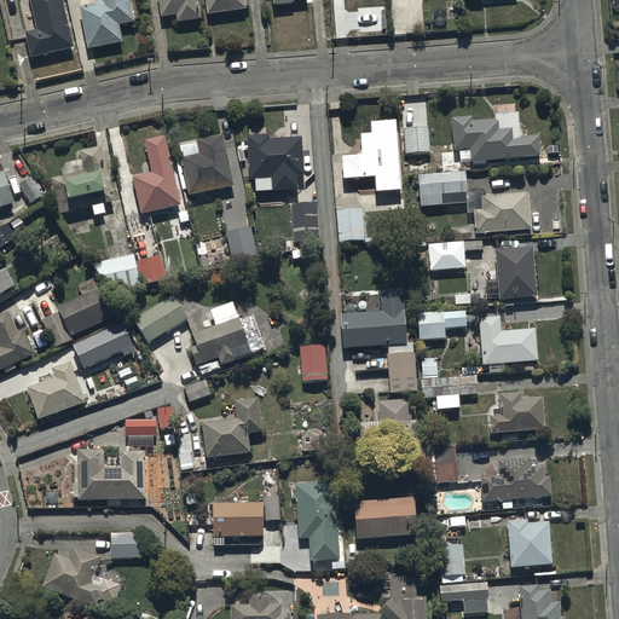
[(30,0),(38,30),(27,33),(32,58),(75,48),(63,0),(30,0)]
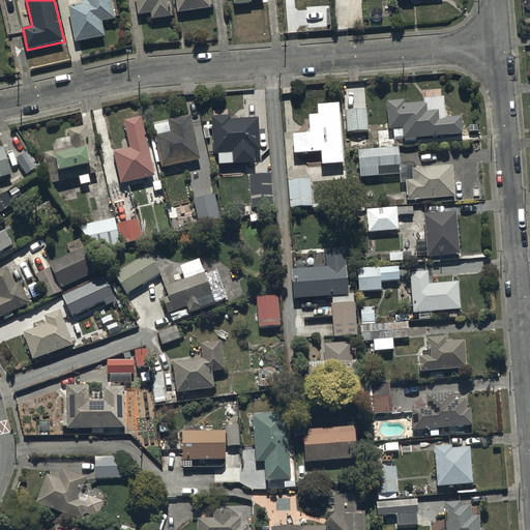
[(85,0),(83,5),(70,7),(77,41),(106,36),(102,22),(115,20),(112,0),(85,0)]
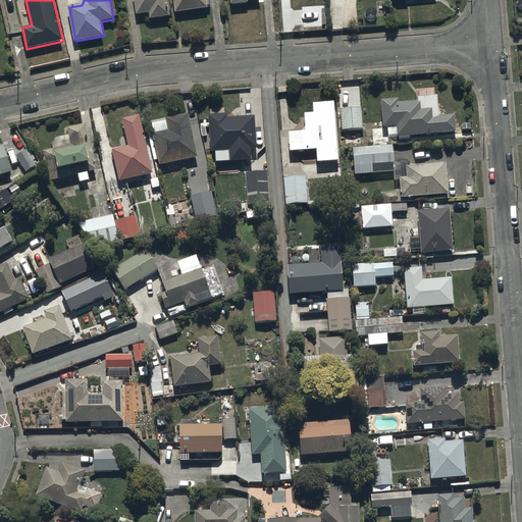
[(134,0),(137,14),(150,13),(151,19),(169,16),(167,0),(134,0)]
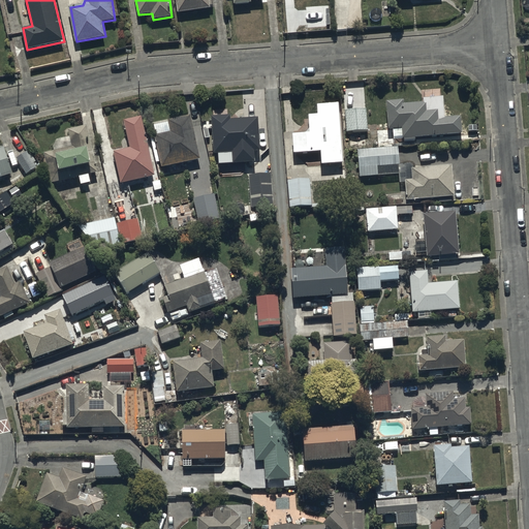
[(175,0),(178,12),(210,8),(209,0),(175,0)]
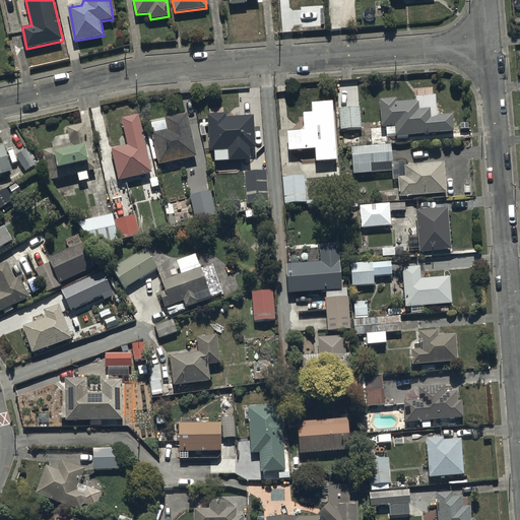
[(395,135),(397,135),(397,139),(408,138),(408,135),(455,132),(454,113),(437,114),(436,94),(415,95),(415,101),(396,102),(396,99),(380,100),(382,126),(395,126),(395,135)]
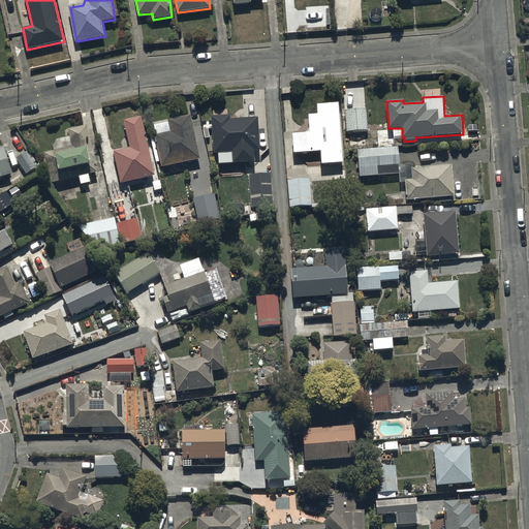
[(316,104),(316,114),(308,115),(309,133),(293,134),(294,152),(321,150),(322,163),(342,162),(339,102),(316,104)]
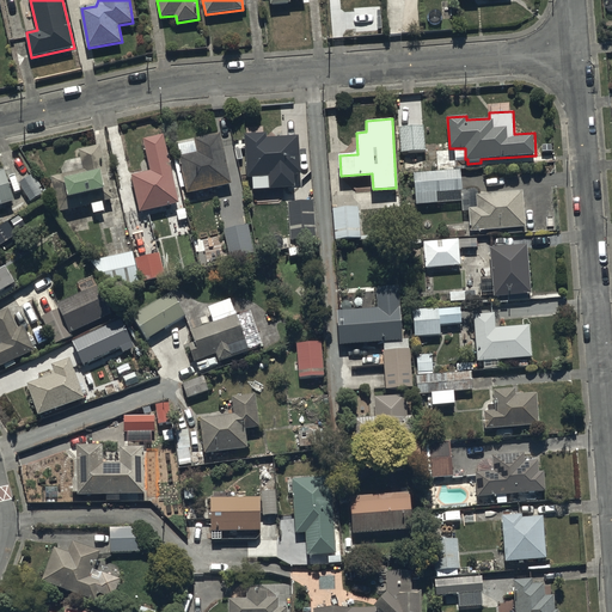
[(424,126),(398,128),(401,152),(426,151),(424,126)]
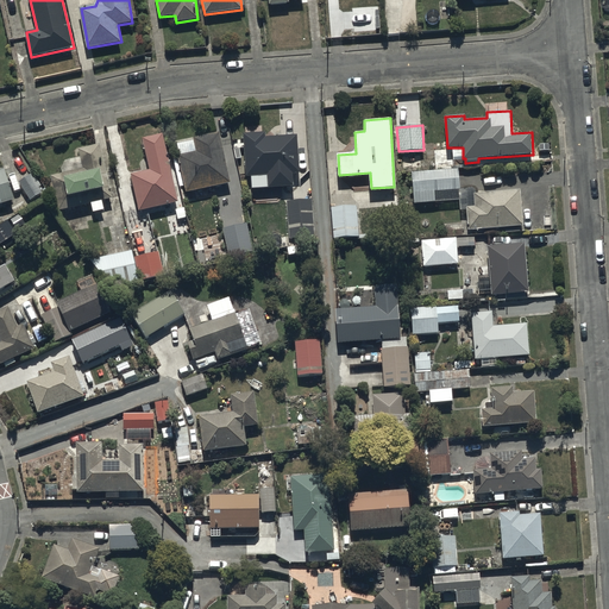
[(198,151),(180,155),(187,193),(231,184),(220,132),(195,138),(198,151)]
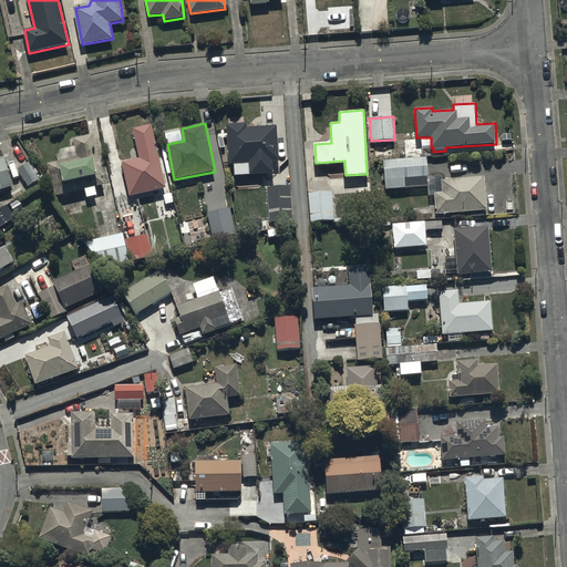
[(246,124),(226,124),(227,164),(248,164),(248,174),(274,173),(272,161),(277,161),(276,126),(246,127),(246,124)]
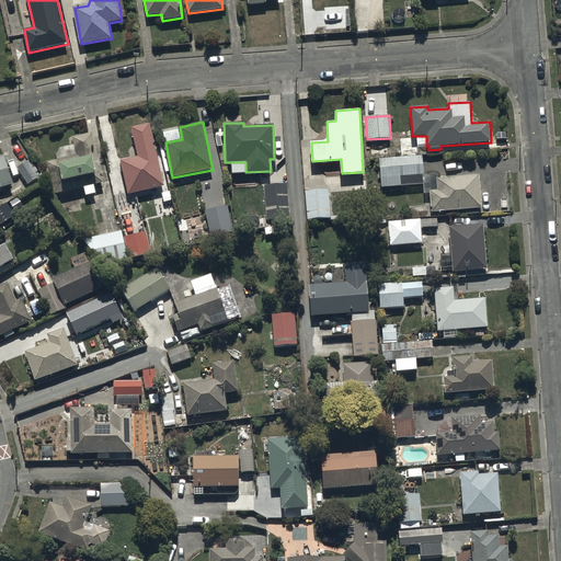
[(150,124),(132,128),(138,157),(121,161),(129,195),(165,186),(150,124)]
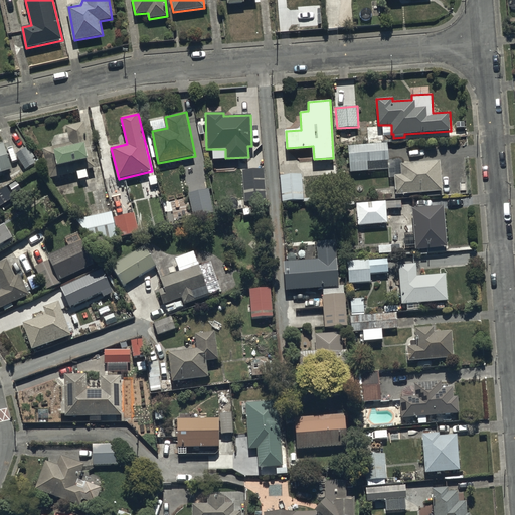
[(50,178),(77,171),(79,180),(89,178),(87,169),(96,167),(84,122),(68,126),(72,142),(43,149),(50,178)]
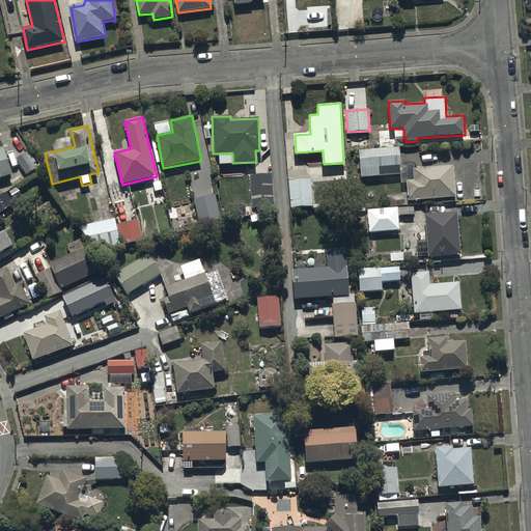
[(360,150),(361,177),(400,174),(401,184),(408,184),(409,199),(455,196),(452,165),(415,168),(415,163),(401,164),(399,147),(368,149),(367,134),(352,135),(351,133),(345,133),(345,142),(348,141),(350,151),(360,150)]
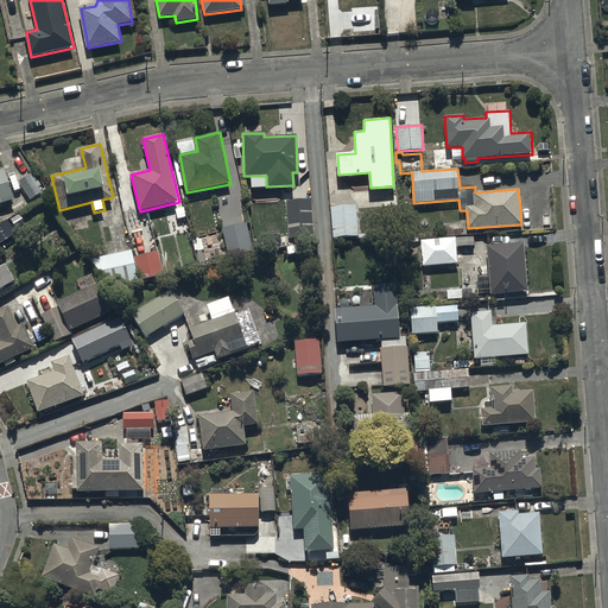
[(0,170),(0,203),(16,200),(5,169),(0,170)]
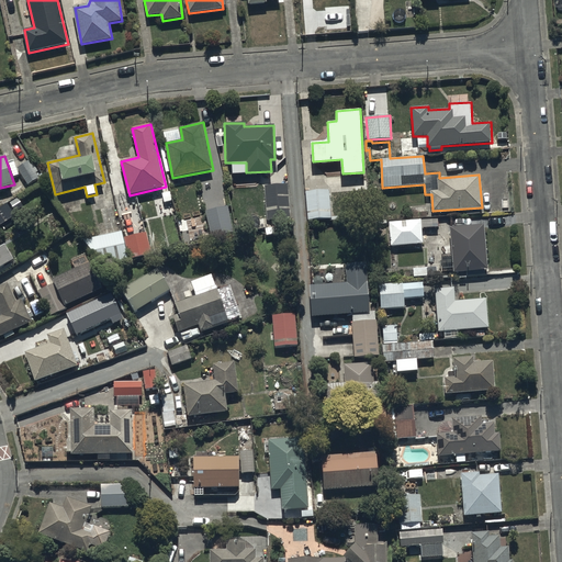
[(29,160),(18,167),(29,184),(40,178),(29,160)]
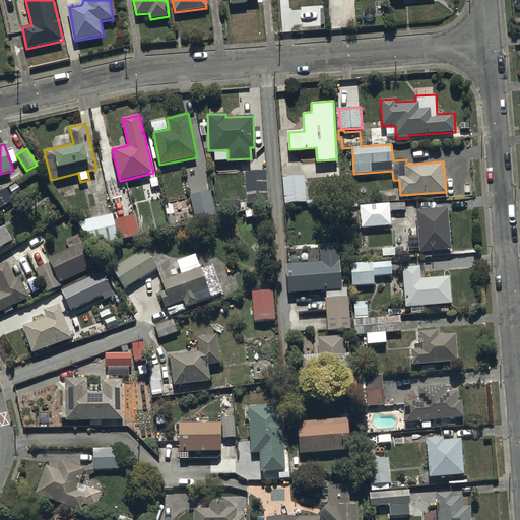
[(267,171),(244,172),(246,205),(269,203),(267,171)]
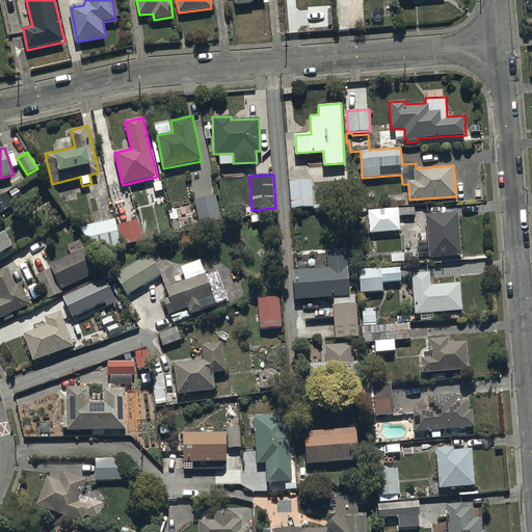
[(312,180),(289,182),(291,208),(313,206),(312,180)]
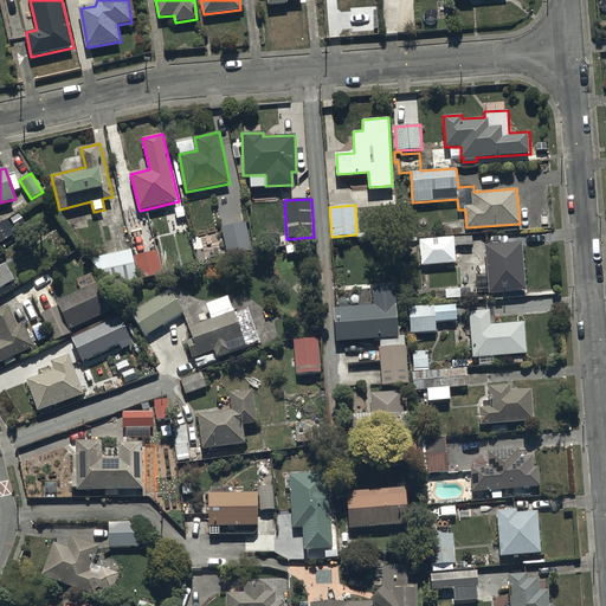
[(8,219),(0,224),(0,242),(15,233),(8,219)]
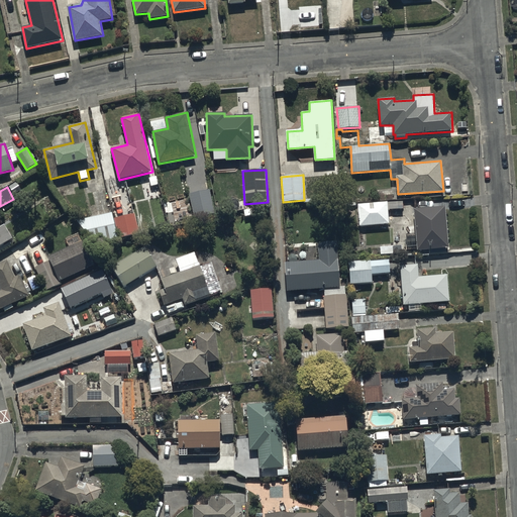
[(209,189),(189,194),(194,217),(214,212),(209,189)]
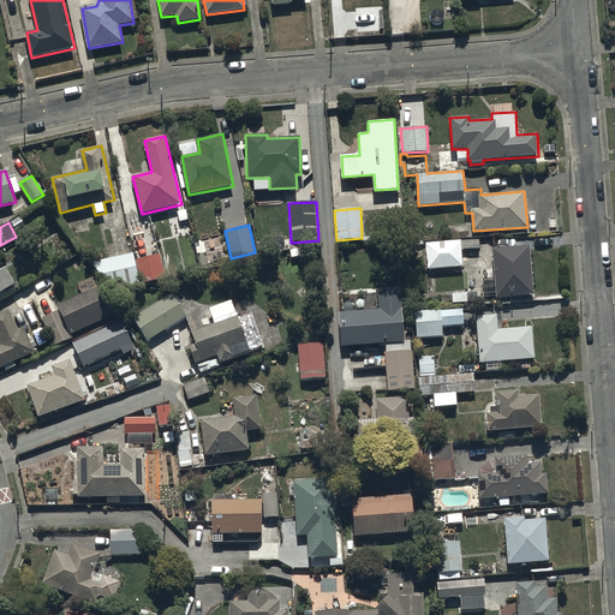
[(425,243),(428,269),(463,267),(461,240),(425,243)]
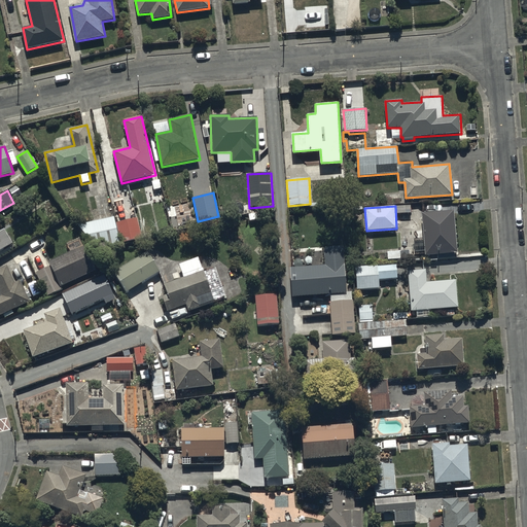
[(454,211),(422,213),(424,239),(414,240),(415,251),(425,251),(425,254),(457,252),(454,211)]
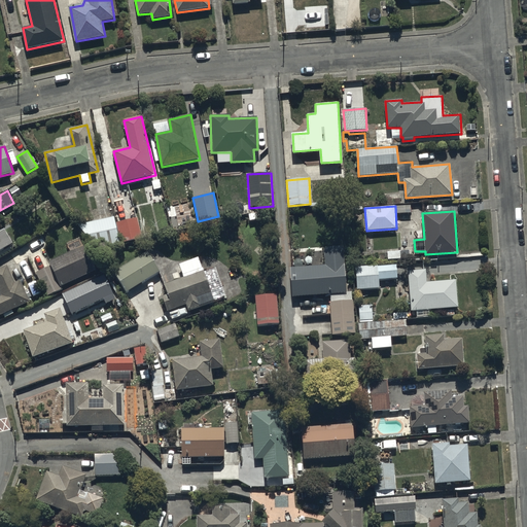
[(120,243),(116,223),(114,217),(80,225),(84,245),(86,244),(89,251),(120,243)]
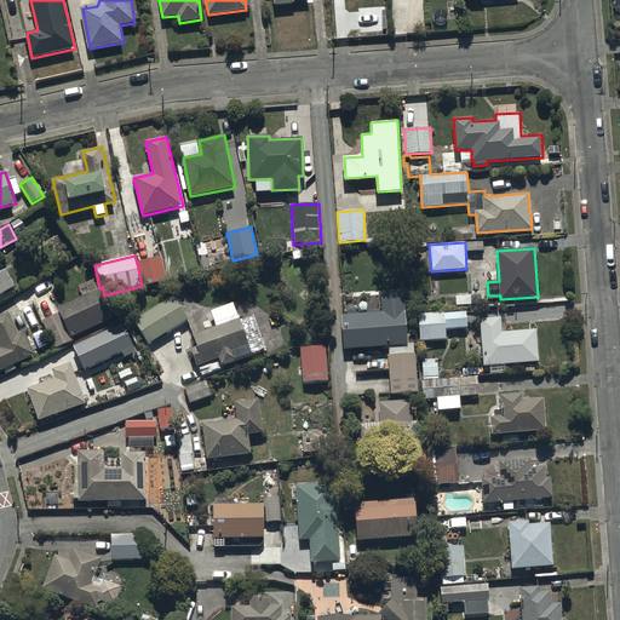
[(137,263),(142,286),(168,280),(162,256),(137,263)]
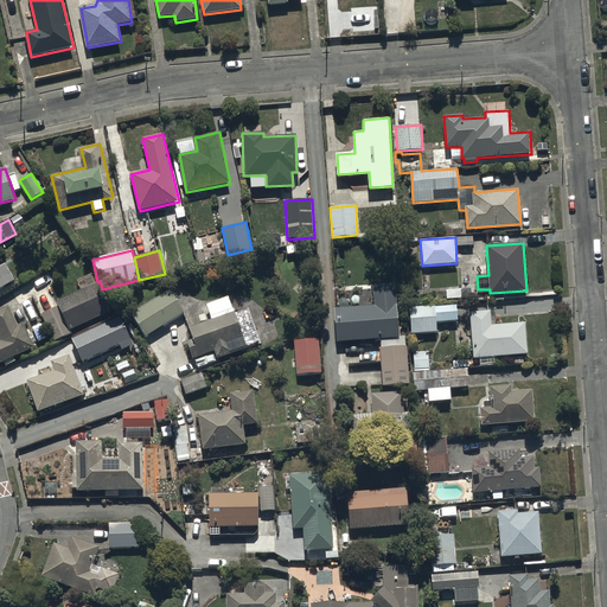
[(0,291),(17,281),(6,263),(0,267),(0,291)]
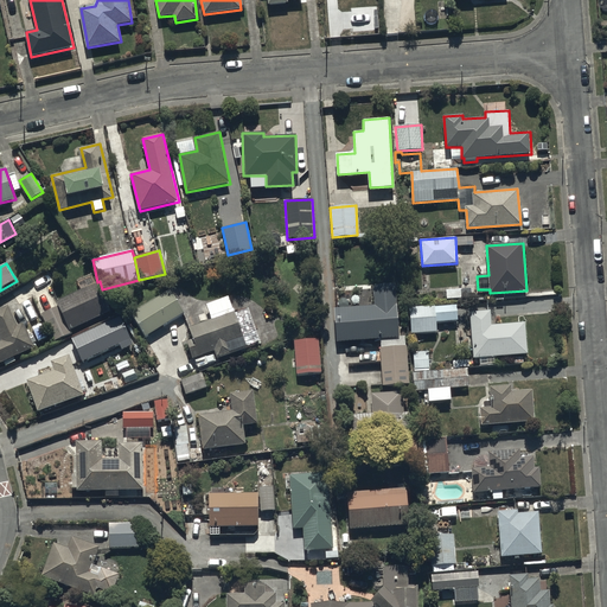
[(58,301),(61,306),(42,314),(55,340),(72,332),(71,330),(112,311),(97,282),(58,301)]
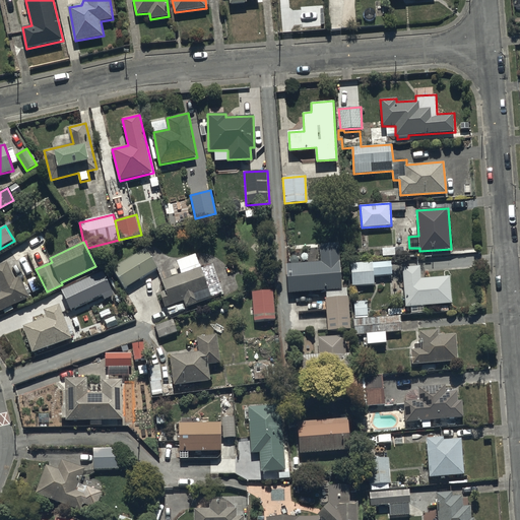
[(319,244),(321,262),(286,264),(288,293),(341,288),(338,243),(319,244)]
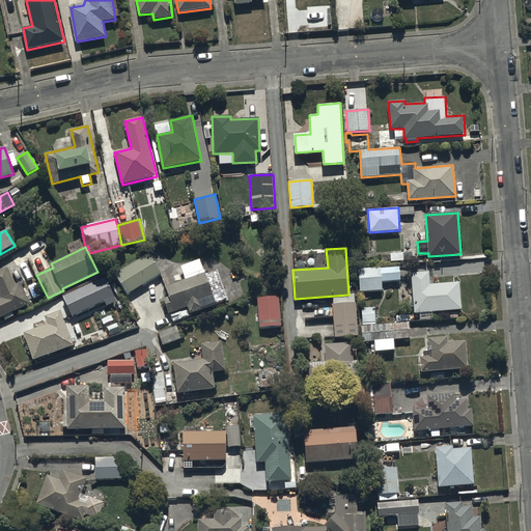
[(149,253),(115,274),(129,295),(162,274),(149,253)]
